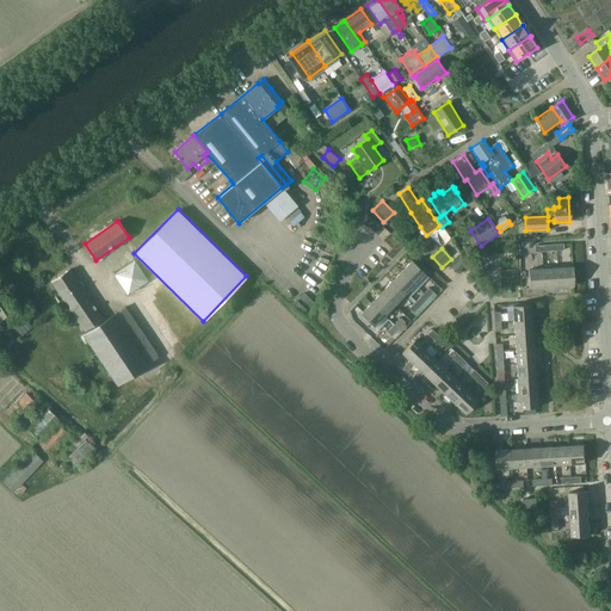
[(460,252),(449,264),(457,271),(468,260),(460,252)]
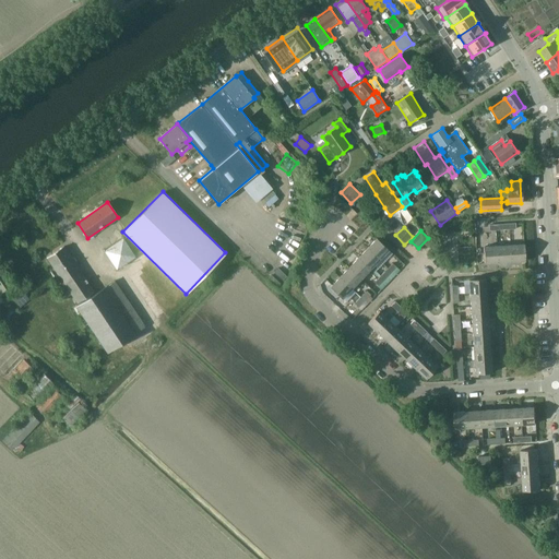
[(117,270),(135,257),(123,237),(104,250),(117,270)]
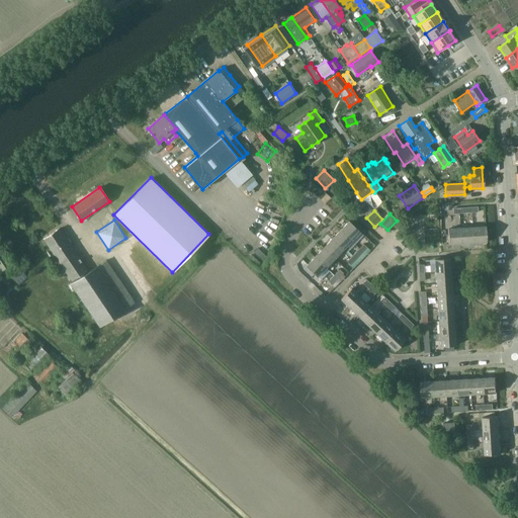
[(360,232),(349,221),(340,230),(352,241),(360,232)]
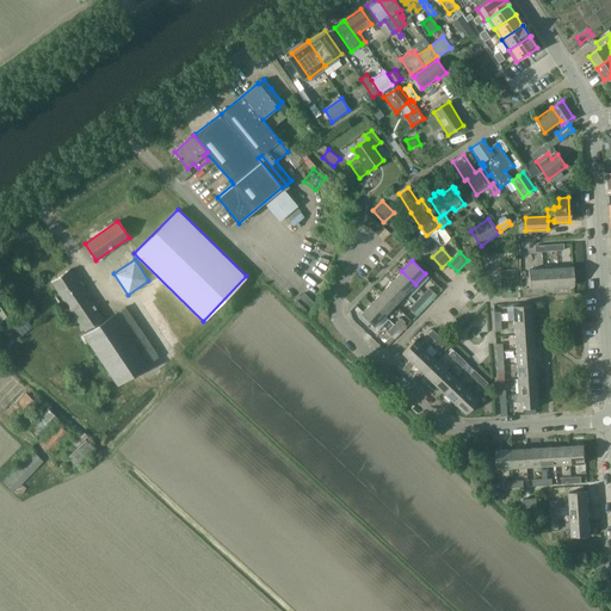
[(530,288),(575,284),(574,267),(529,270),(530,288)]
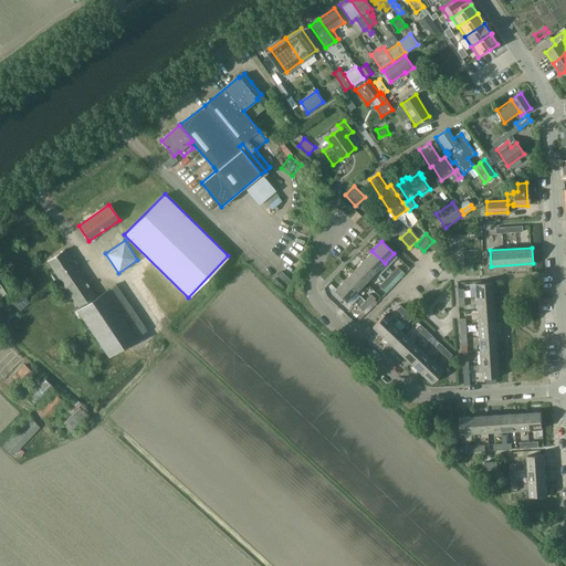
[(73,260),(72,261),(64,250),(48,261),(64,287),(59,291),(65,302),(71,297),(79,310),(77,311),(108,357),(146,332),(115,285),(96,297),(75,268),(77,266),(77,264),(75,260),(73,260)]
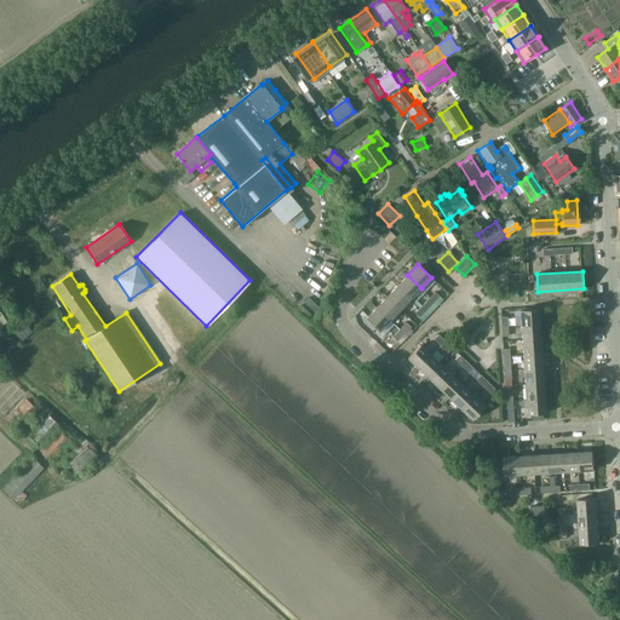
[(422,288),(407,275),(397,286),(411,299),(422,288)]
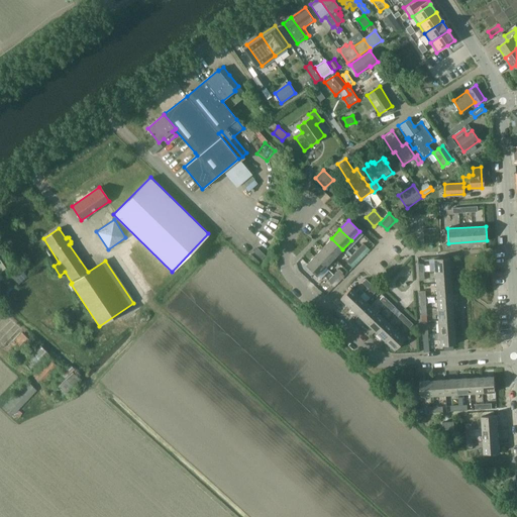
[(342,249),(331,238),(323,247),(334,259),(342,249)]
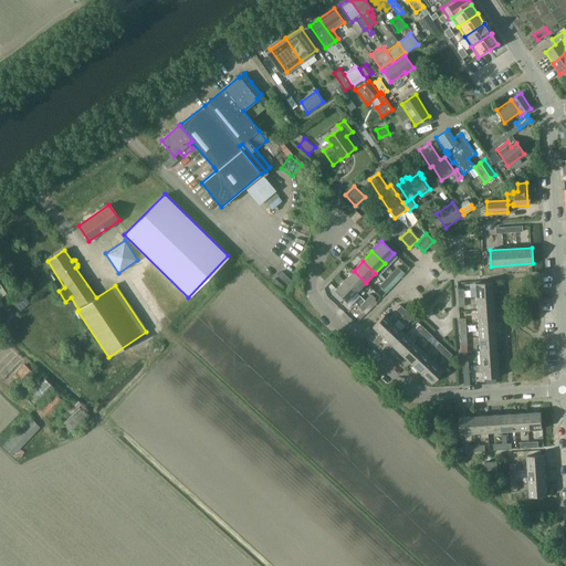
[(397,266),(392,271),(397,275),(401,271),(397,266)]
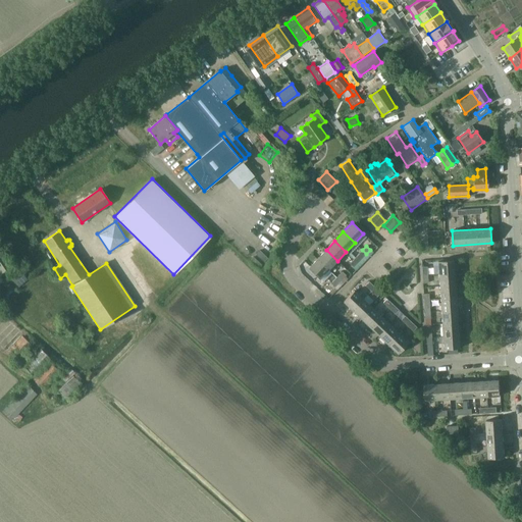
[(337,261),(326,250),(317,259),(329,270),(337,261)]
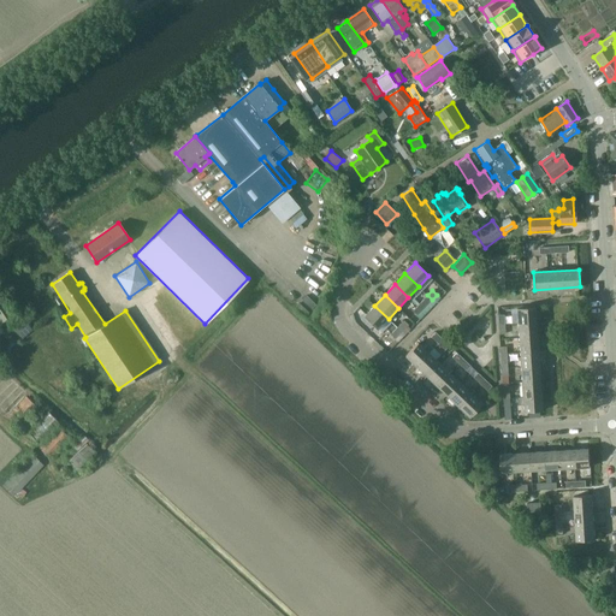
[(422,311),(432,300),(427,295),(419,303),(418,306),(422,311)]
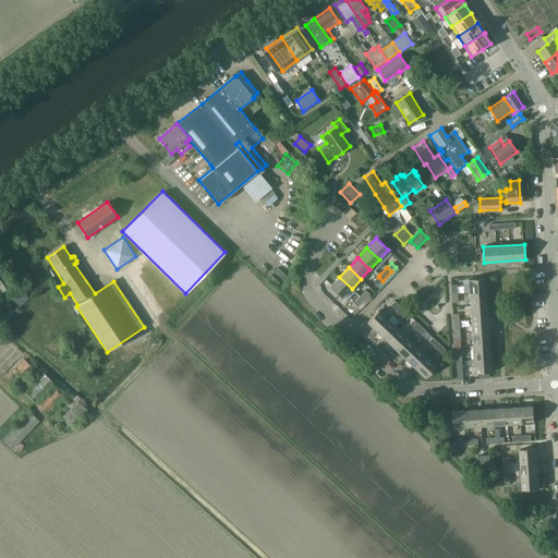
[(274,274),(278,277),(275,279),(278,282),(286,275),(280,268),(274,274)]
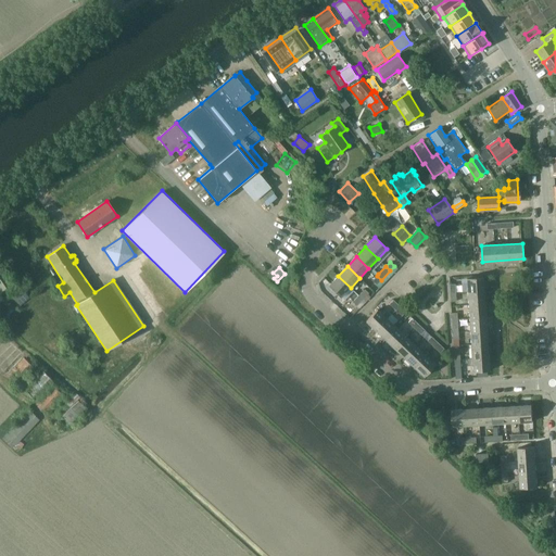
[(0,290),(1,291),(10,285),(0,270),(0,290)]
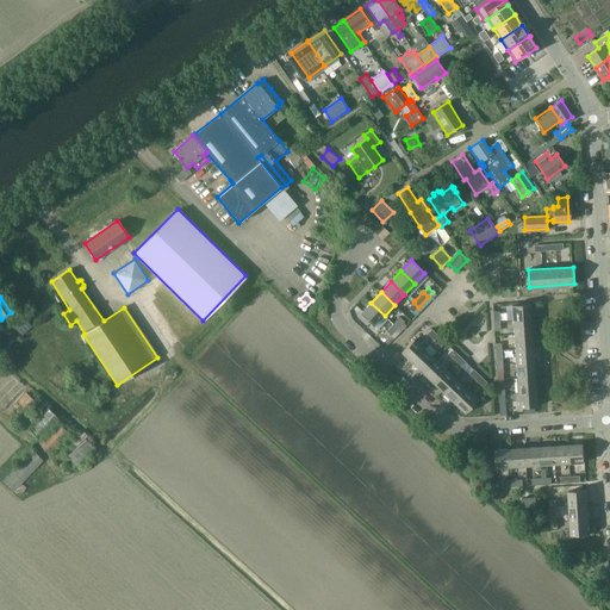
[(385,316),(371,303),(360,313),(374,327),(385,316)]
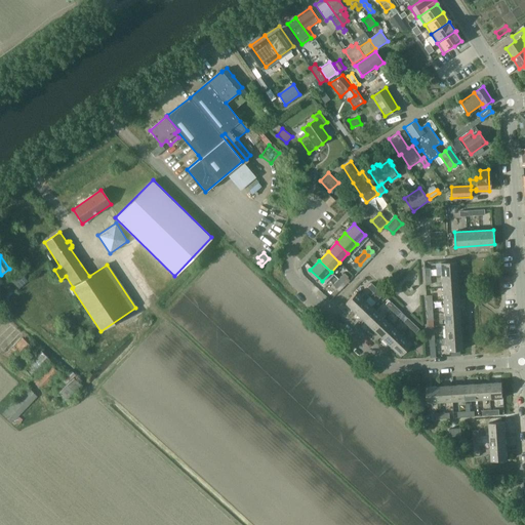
[(355,269),(360,265),(356,260),(352,265),(355,269)]
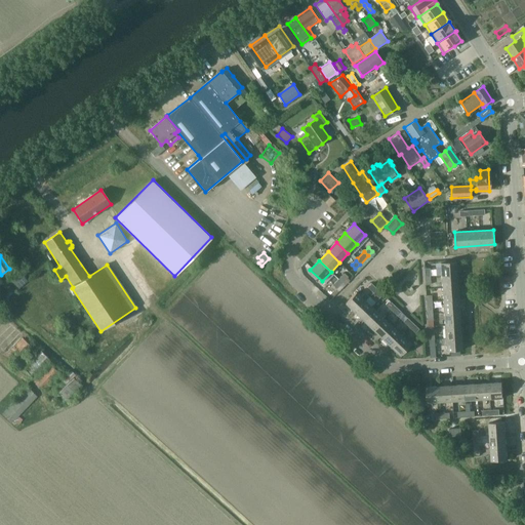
[(431,266),(432,274),(440,274),(440,260),(425,260),(425,267),(431,266)]
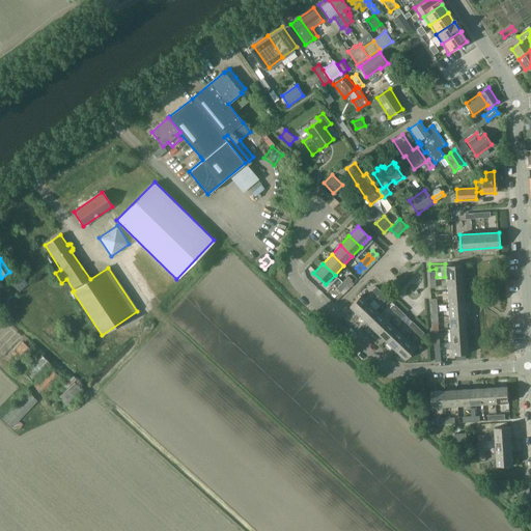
[(446,266),(446,279),(463,278),(462,264),(446,266)]
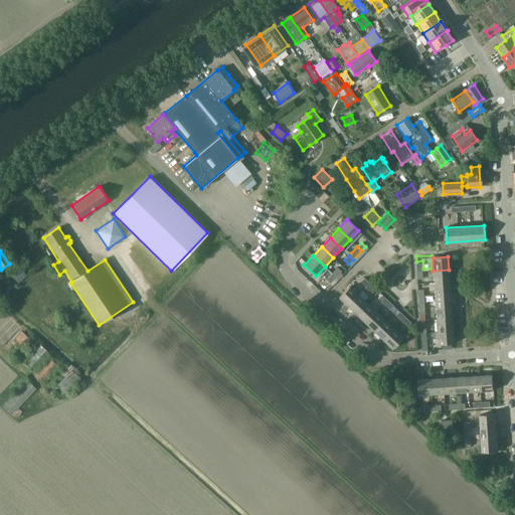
[(336,278),(341,272),(337,268),(332,274),(336,278)]
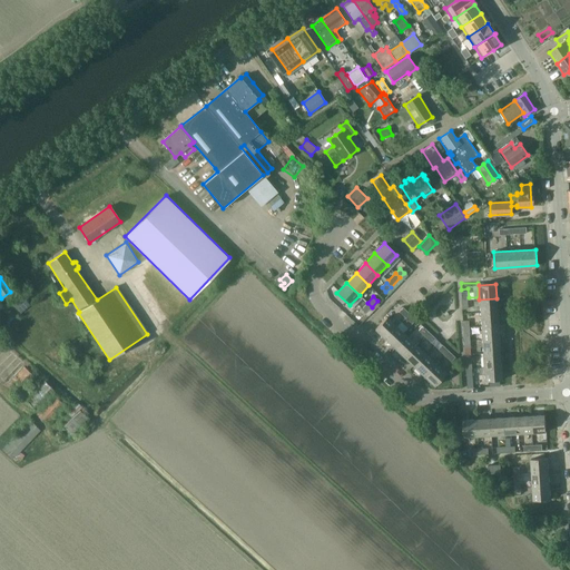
[(497,298),(479,300),(480,313),(498,312),(497,298)]
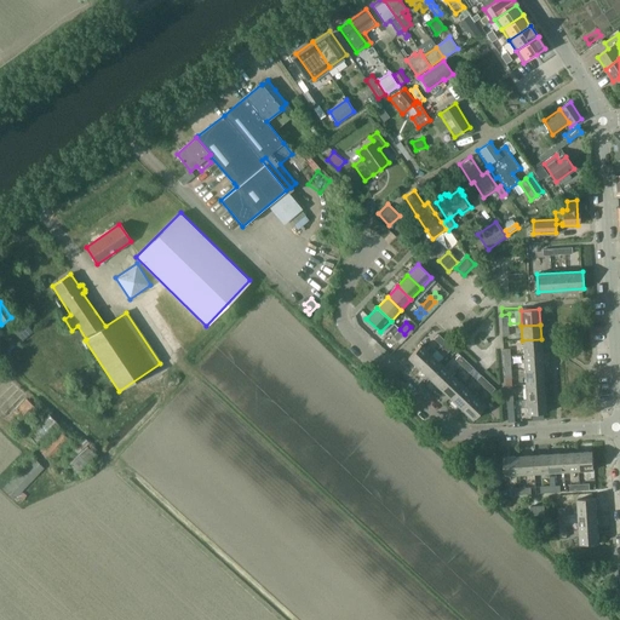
[(400,329),(392,337),(397,342),(405,334),(400,329)]
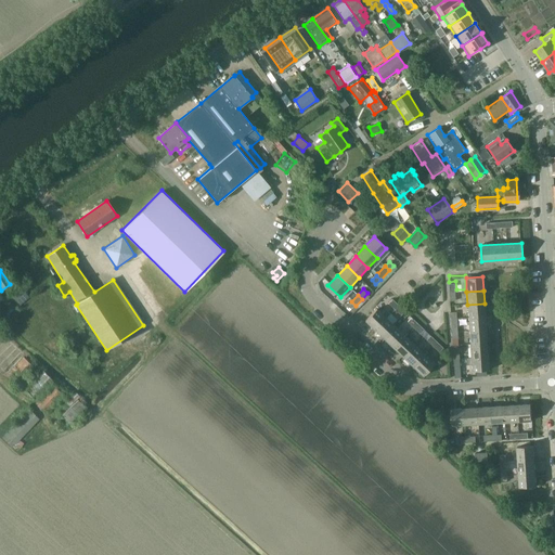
[(395,310),(399,306),(398,305),(392,299),(388,304),(395,310)]
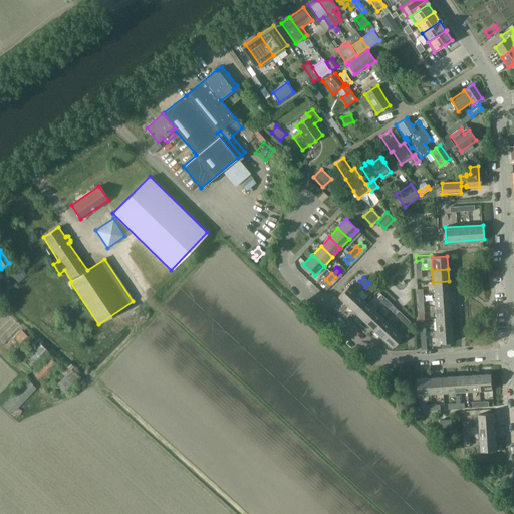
[(449,281),(433,282),(434,294),(449,293),(449,281)]
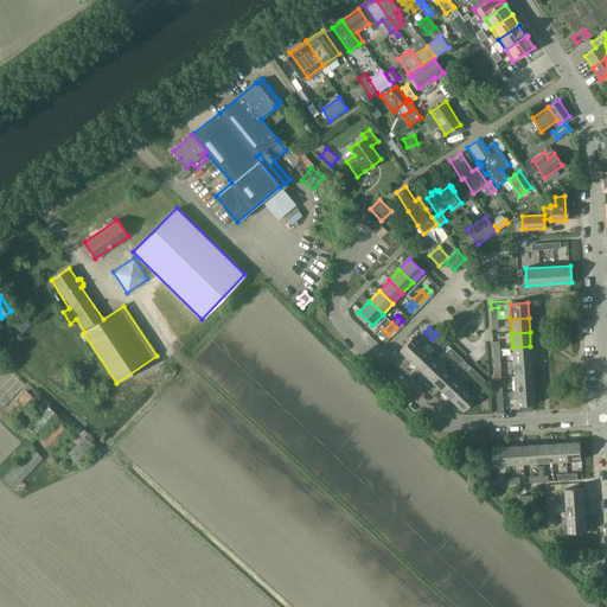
[(443,340),(441,338),(436,334),(432,339),(439,345),(443,340)]
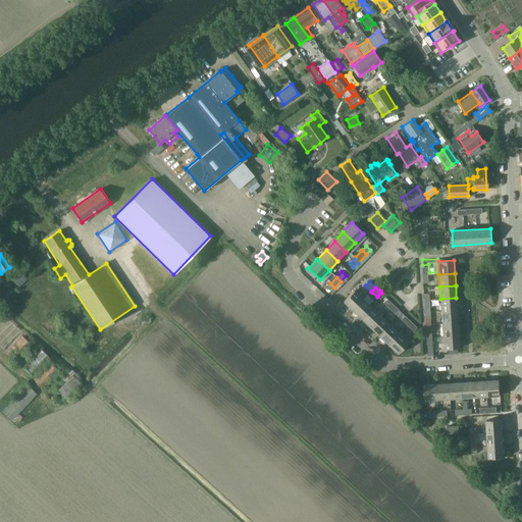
[(344,302),(353,311),(364,300),(355,291),(344,302)]
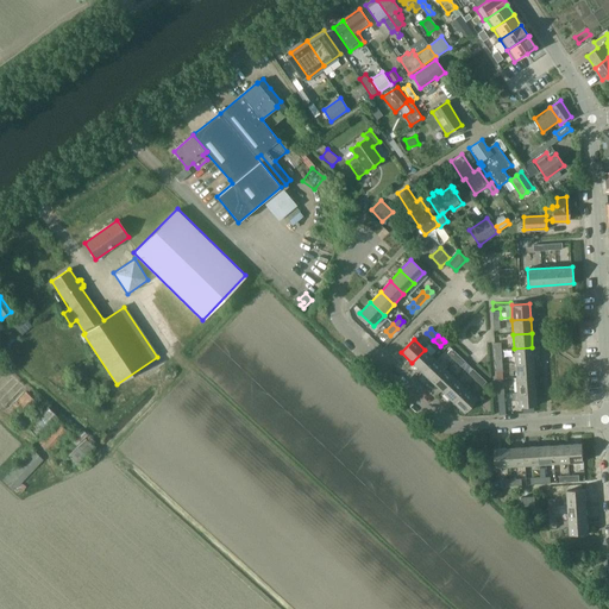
[(532,347),(514,349),(515,363),(533,362),(532,347)]
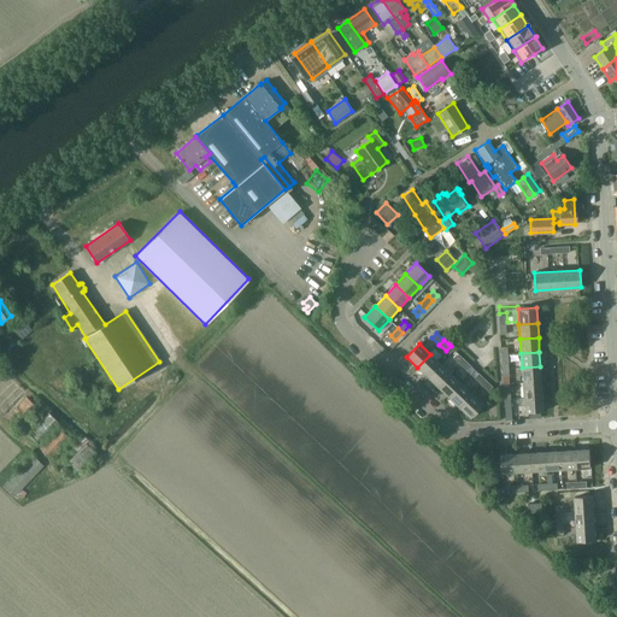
[(457,353),(453,358),(460,364),(460,365),(465,360),(457,353)]
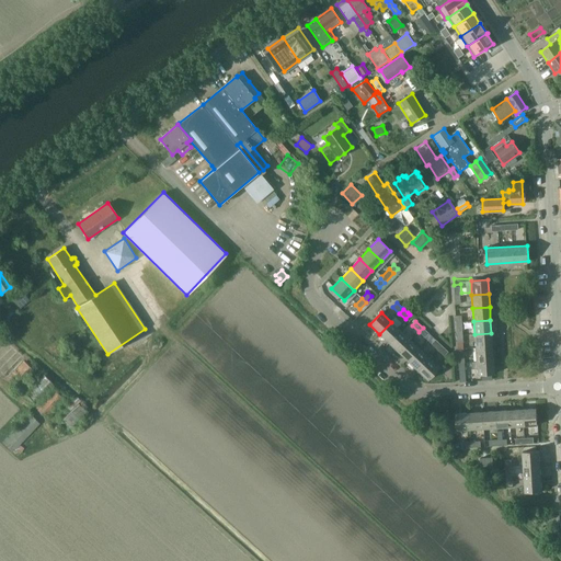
[(391,322),(379,334),(389,343),(401,331),(391,322)]
